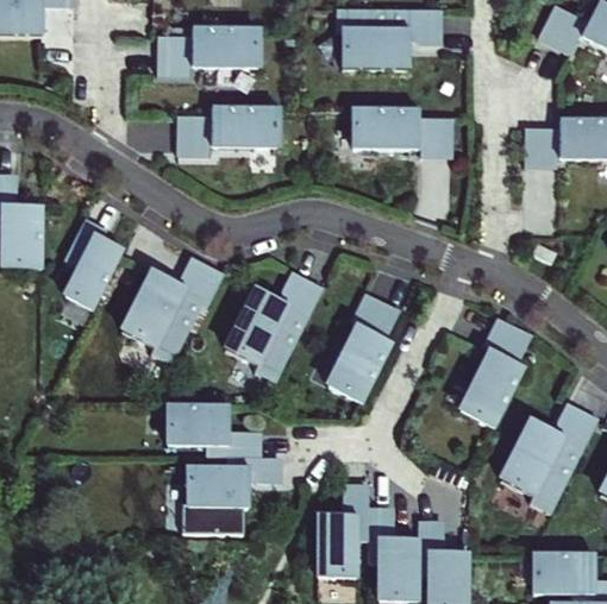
[(75,12),(75,0),(0,0),(0,35),(44,36),(44,11),(75,12)]
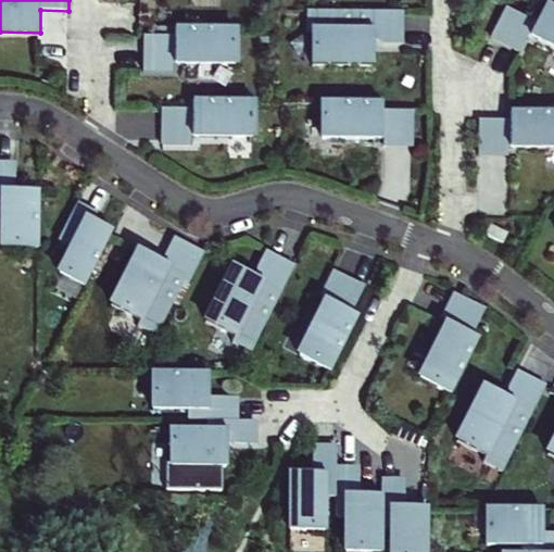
[(539,21),(507,4),(492,34),(521,48),(529,32),(553,44),(553,5),(548,3),(539,21)]
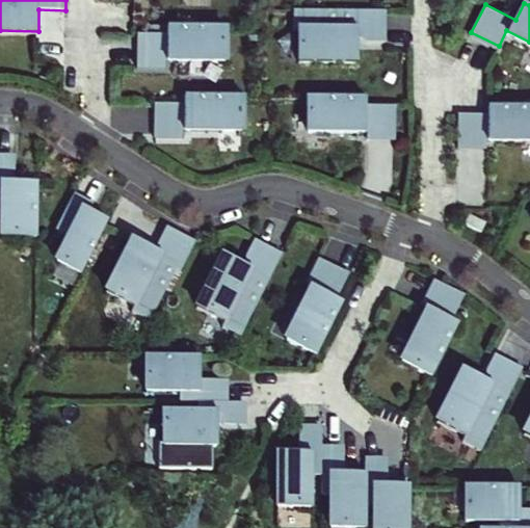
[(382,8),(293,7),(293,27),(299,27),(299,58),(355,58),(355,34),(365,40),(381,40),(382,8)]
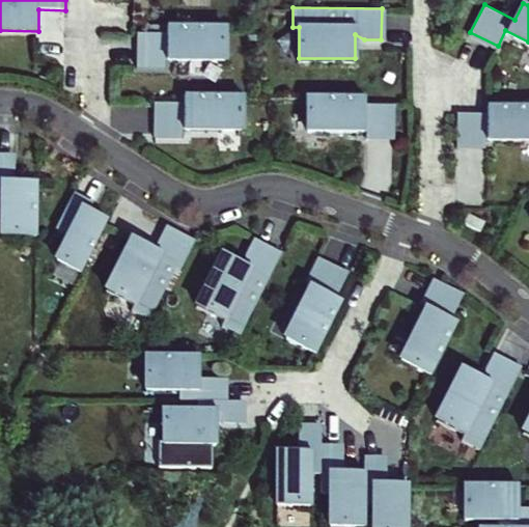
[(169,26),(169,32),(141,32),(140,62),(166,63),(166,58),(225,59),(225,26),(169,26)]
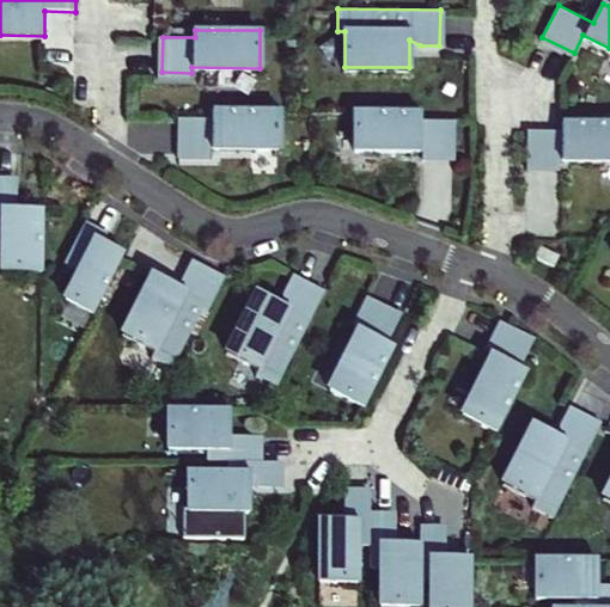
[(280,110),(214,110),(214,116),(182,116),(182,152),(211,152),(211,147),(279,147),(280,110)]
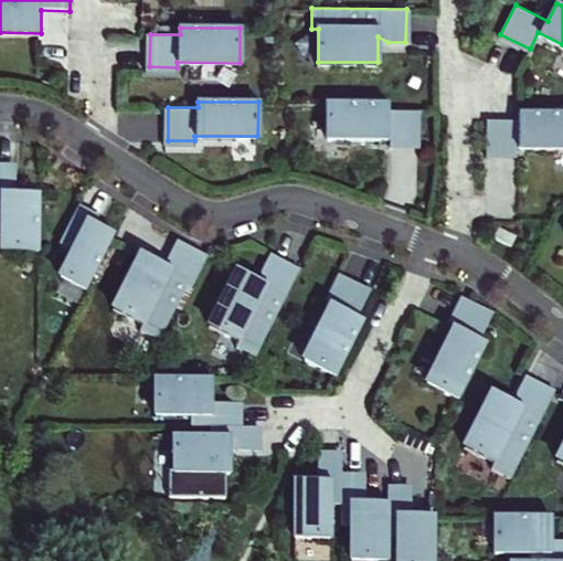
[(389,103),(328,102),(328,137),(392,137),(392,143),(418,143),(418,109),(389,109),(389,103)]
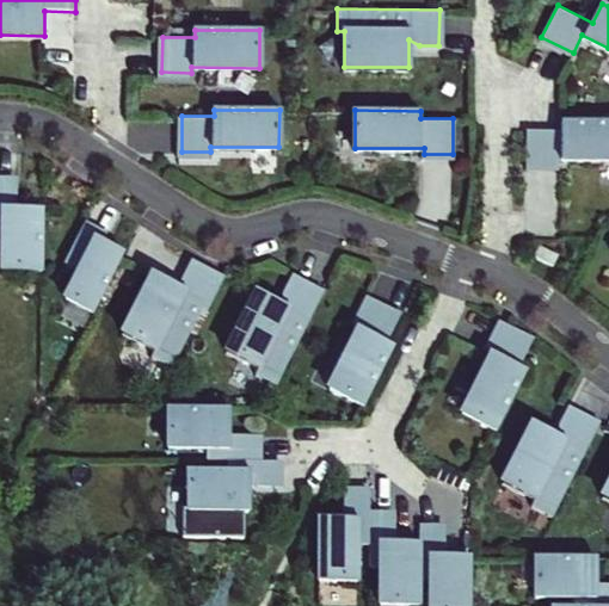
[(608,121),(563,122),(563,129),(528,129),(527,164),(559,165),(559,159),(608,159),(608,121)]
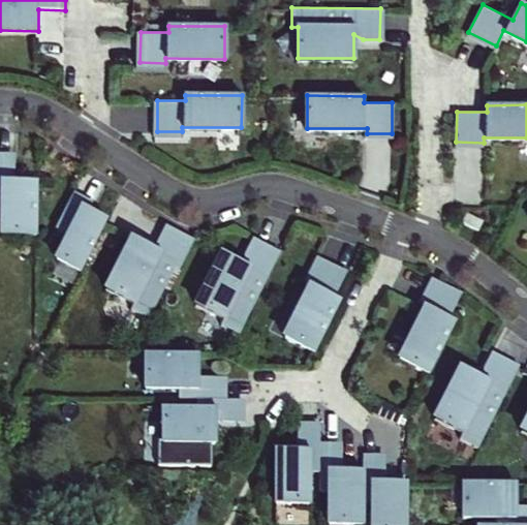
[(13,154),(0,154),(0,198),(3,198),(3,232),(36,232),(37,180),(12,180),(13,154)]
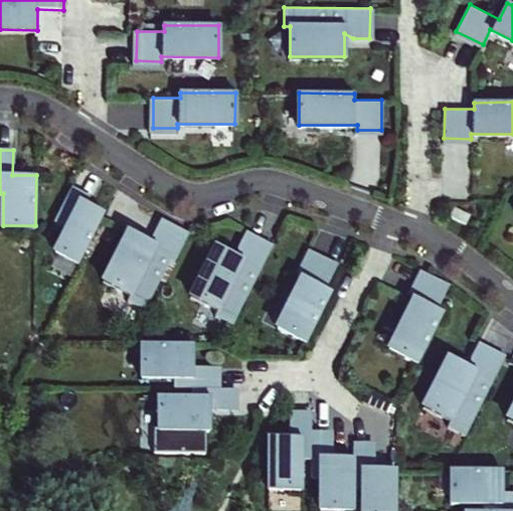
[(79,262),(105,212),(87,203),(90,196),(71,187),(55,220),(68,227),(57,249),(79,262)]
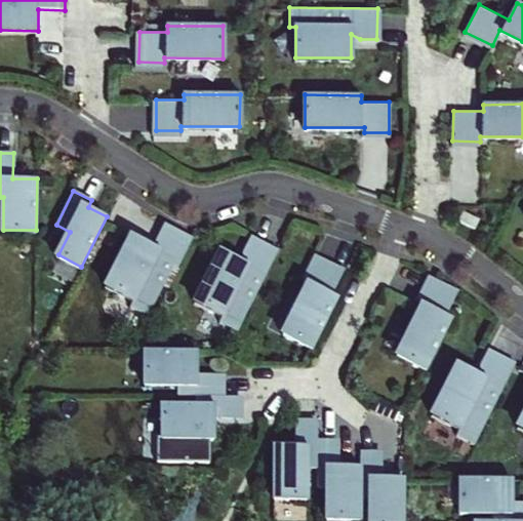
[(178,265),(194,235),(167,222),(155,245),(131,234),(106,285),(134,299),(132,305),(149,314),(174,263),(178,265)]
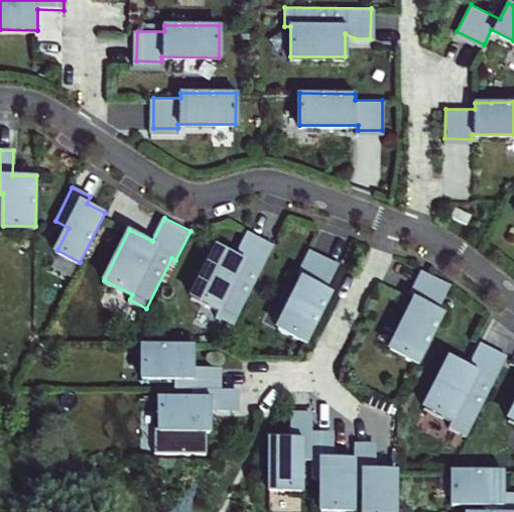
[(315,248),(338,255),(344,235),(322,228),(315,248)]
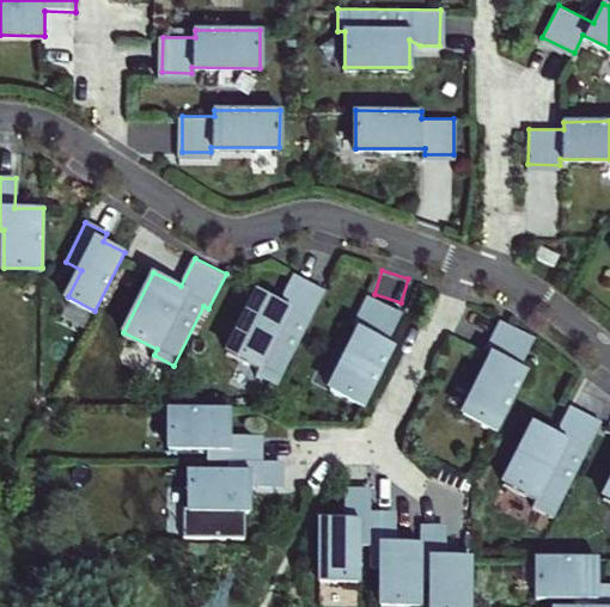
[(279,382),(327,288),(294,273),(285,292),(285,299),(284,302),(258,289),(229,350),(262,367),(258,373),(279,382)]
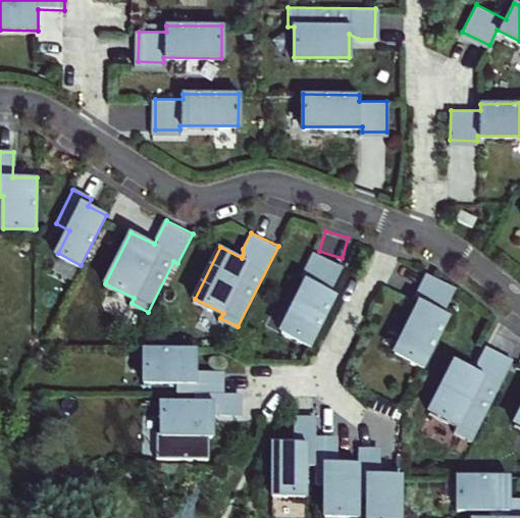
[(330,293),(344,266),(315,252),(303,275),(309,278),(283,330),(311,345),(335,296),(330,293)]
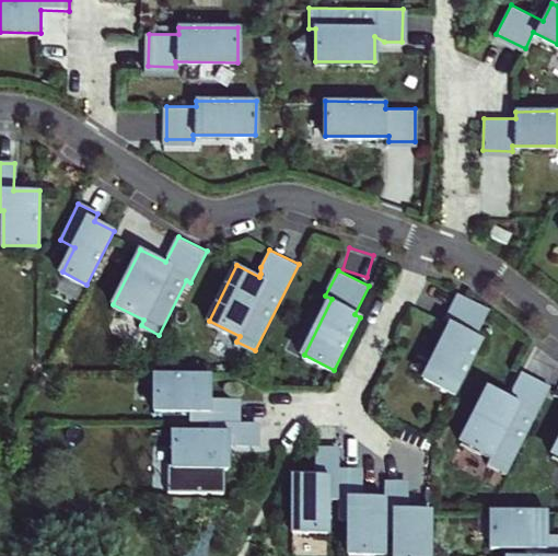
[(476,337),(490,308),(460,292),(446,319),(453,322),(425,378),(455,393),(481,340),(476,337)]
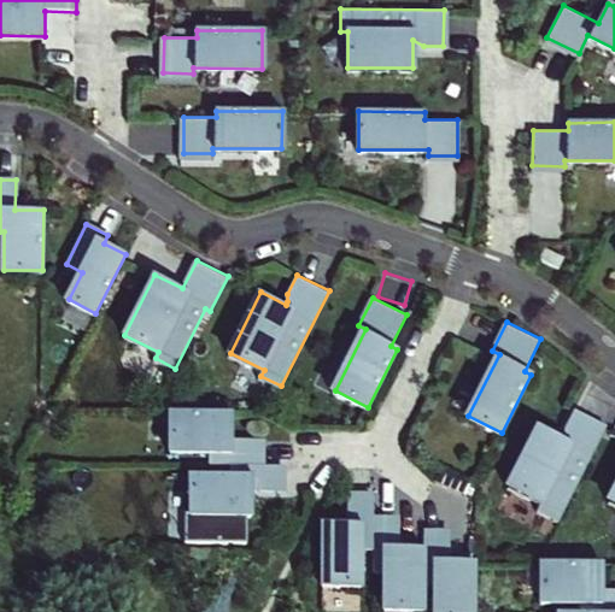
[(561,517),(609,421),(577,405),(567,424),(567,431),(566,435),(540,423),(510,483),(544,500),(540,506),(561,517)]
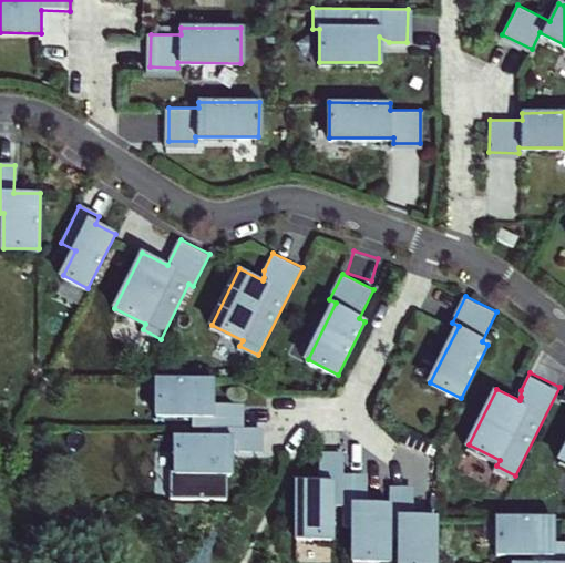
[(187,426),(226,426),(227,405),(199,405),(199,379),(144,378),(144,413),(180,415),(180,426),(187,426)]
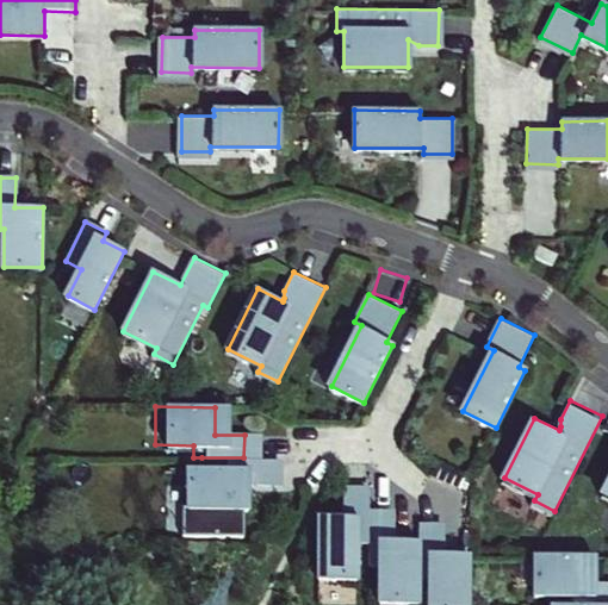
[(243,457),(202,457),(202,469),(165,468),(163,506),(223,506),(223,480),(253,480),(253,457),(243,457)]
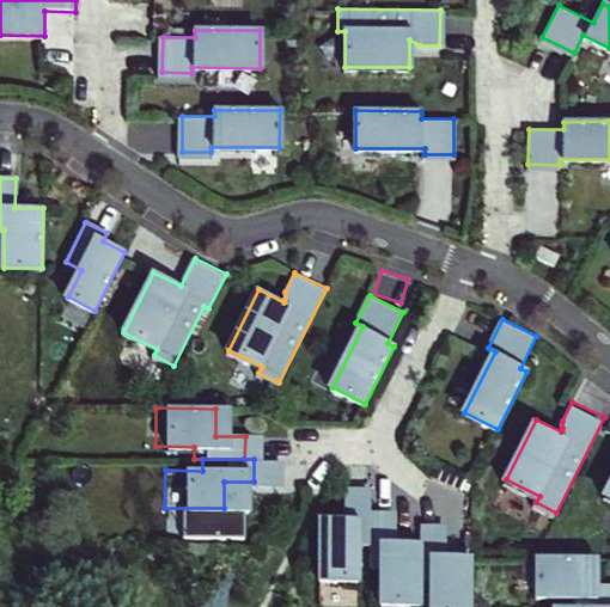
[(371,513),(372,491),(349,491),(349,521),(322,521),(321,580),(359,581),(359,543),(371,543),(371,513)]
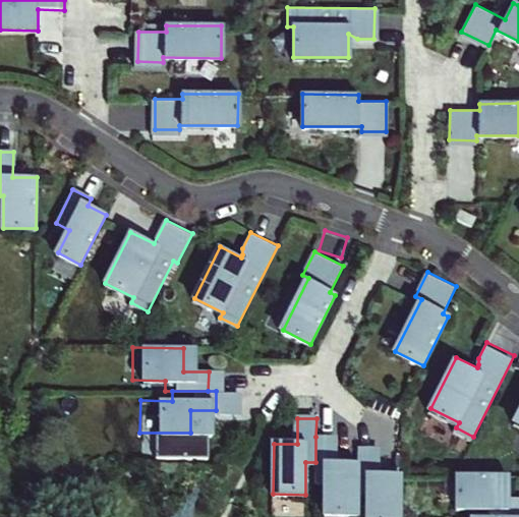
[(358,498),(358,462),(335,462),(335,437),(315,437),(315,462),(315,480),(326,480),(325,513),(358,513),(358,498)]
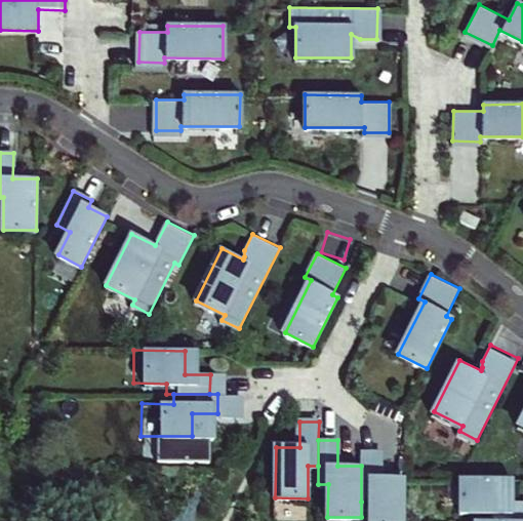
[(403,520),(404,483),(380,483),(380,457),(361,457),(361,466),(361,502),(370,502),(370,520),(403,520)]
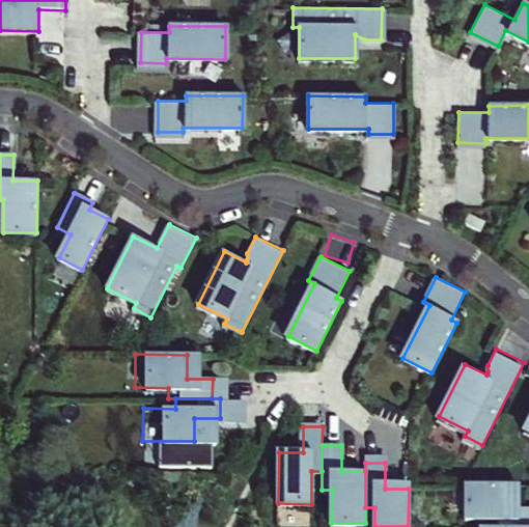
[(528,507),(513,508),(513,484),(463,483),(462,517),(495,518),(494,526),(528,526),(528,507)]
